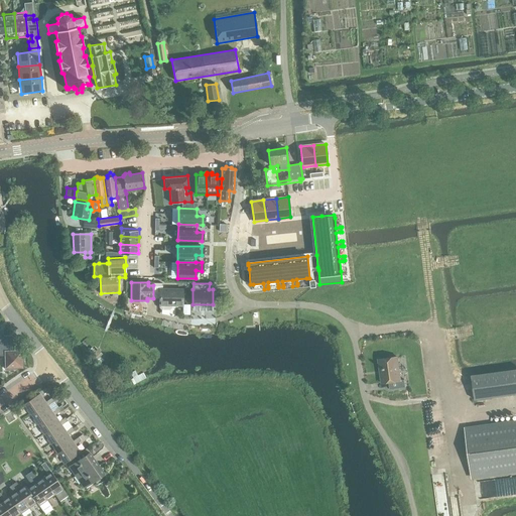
[(162,285),(153,285),(153,298),(159,298),(159,305),(159,307),(161,309),(169,309),(170,307),(170,305),(182,305),(182,289),(162,288),(162,285)]
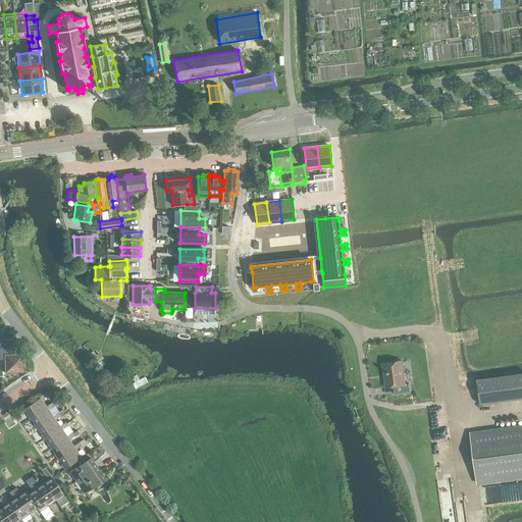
[(0,359),(4,359),(5,372),(22,372),(22,354),(12,355),(11,340),(0,340),(0,359)]
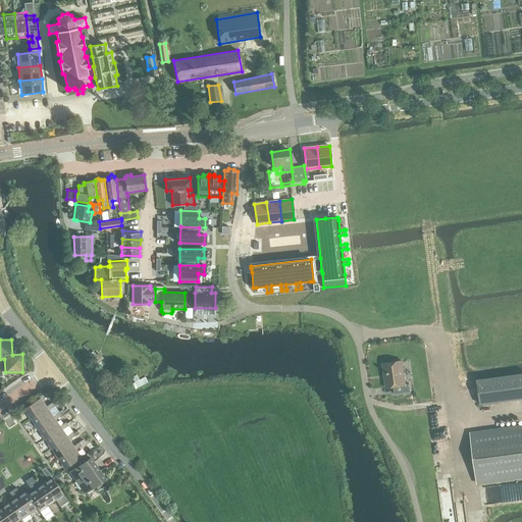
[(405,384),(402,361),(382,364),(385,387),(393,386),(394,394),(410,392),(409,383),(405,384)]
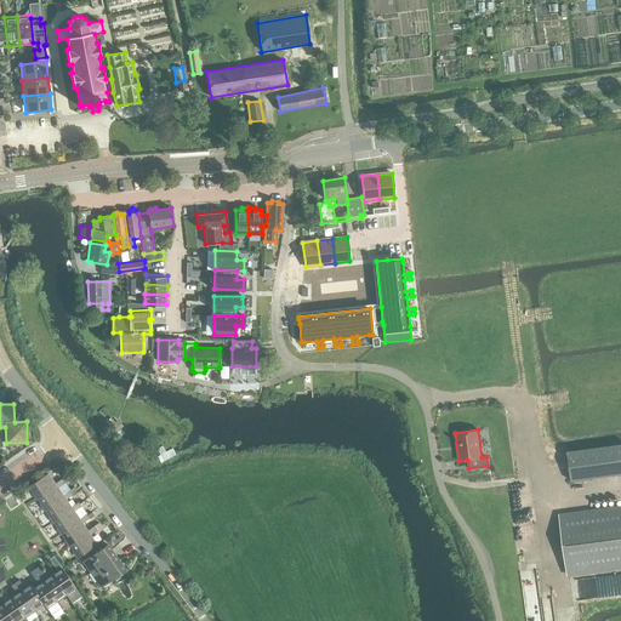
[(571,482),(620,474),(620,444),(567,451),(571,482)]
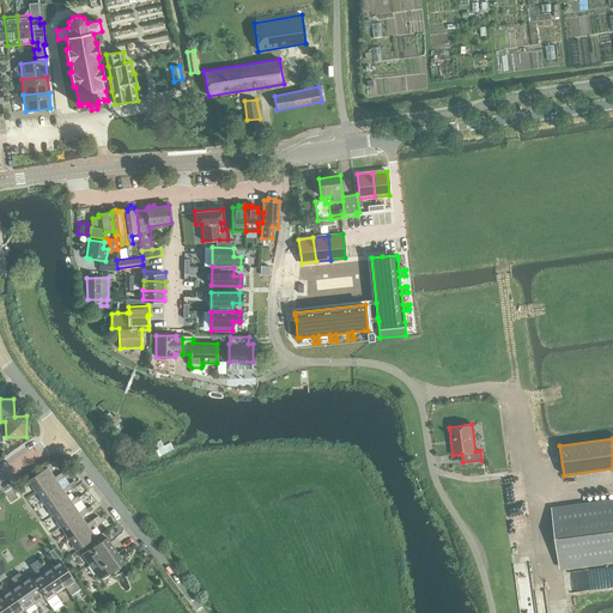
[(47,467),(28,480),(36,492),(62,474),(61,473),(54,478),(49,469),(56,465),(53,461),(46,466),(47,467)]
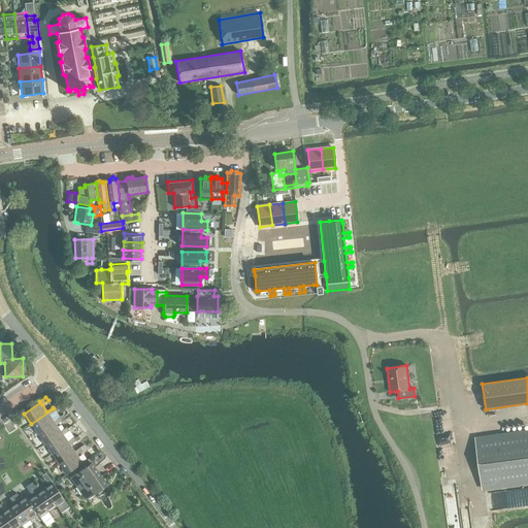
[(55,410),(54,408),(31,424),(38,434),(61,419),(60,417),(54,421),(48,415),(55,410)]
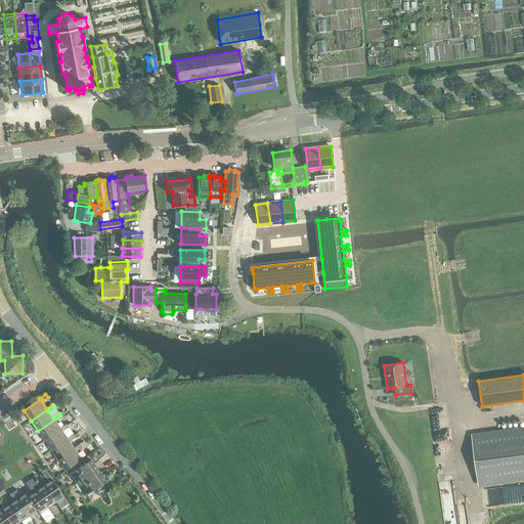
[(55,422),(61,418),(60,416),(38,431),(44,440),(67,425),(66,424),(59,428),(55,422)]
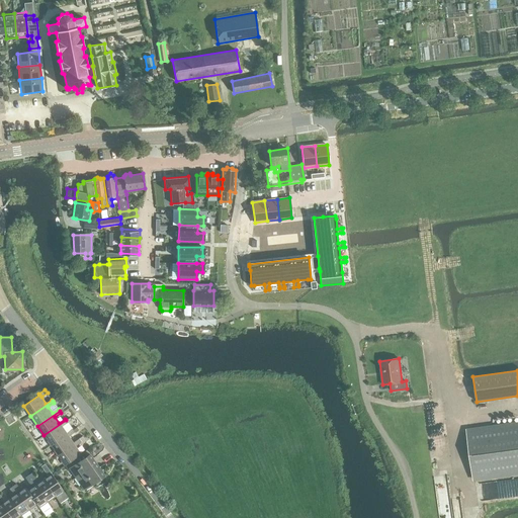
[(68,422),(66,420),(44,435),(51,445),(73,430),(72,429),(66,433),(62,426),(68,422)]
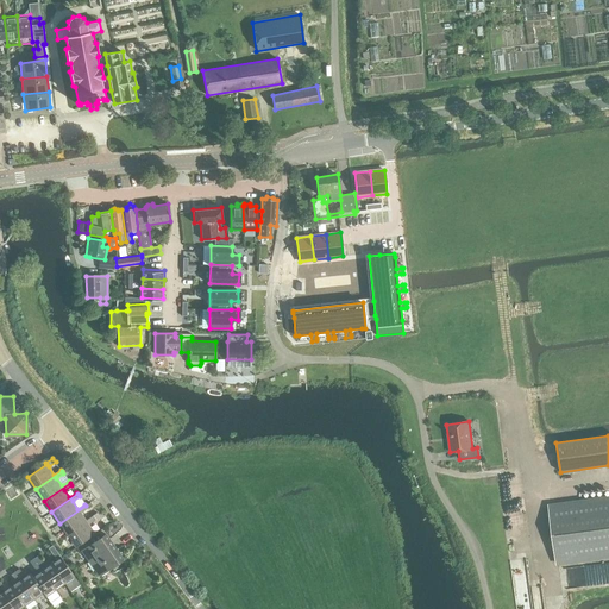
[(557,564),(608,556),(608,497),(550,506),(557,564)]
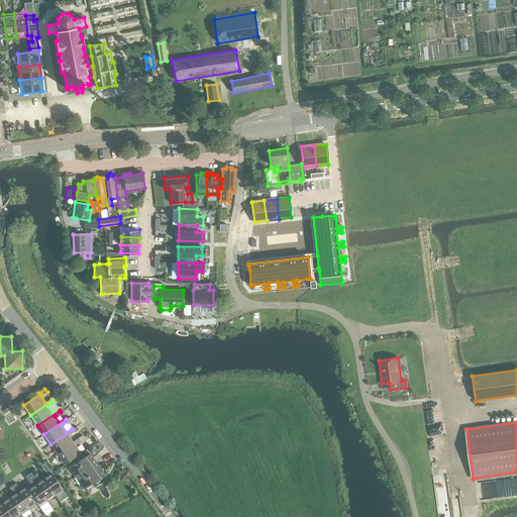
[(50,444),(58,454),(83,437),(82,435),(73,441),(68,435),(74,431),(73,429),(50,444)]
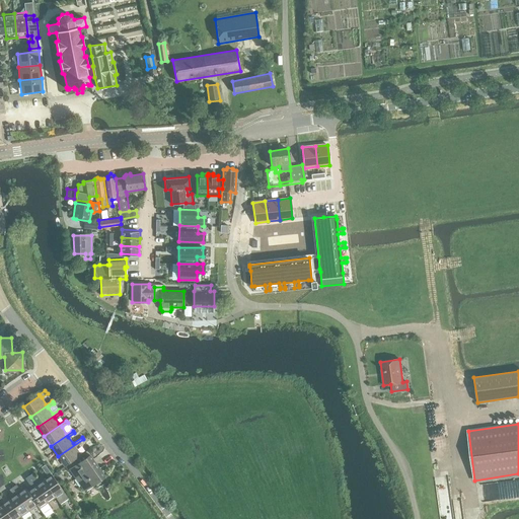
[(75,447),(84,440),(83,439),(58,456),(64,466),(80,455),(75,447)]
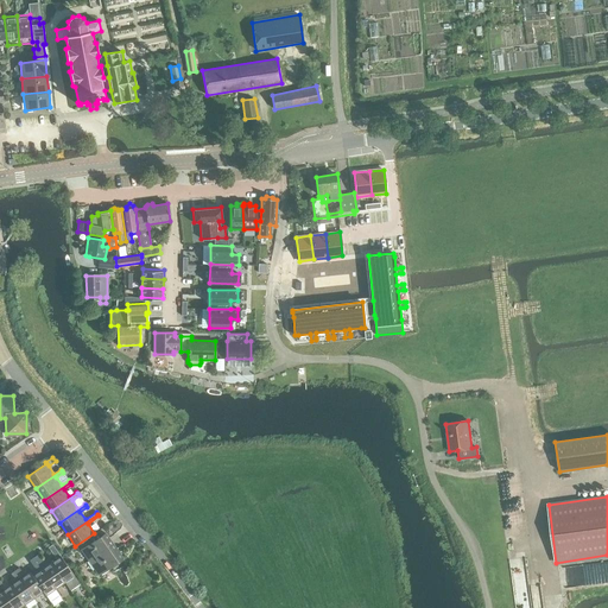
[(106,533),(81,550),(88,559),(113,543),(106,533)]
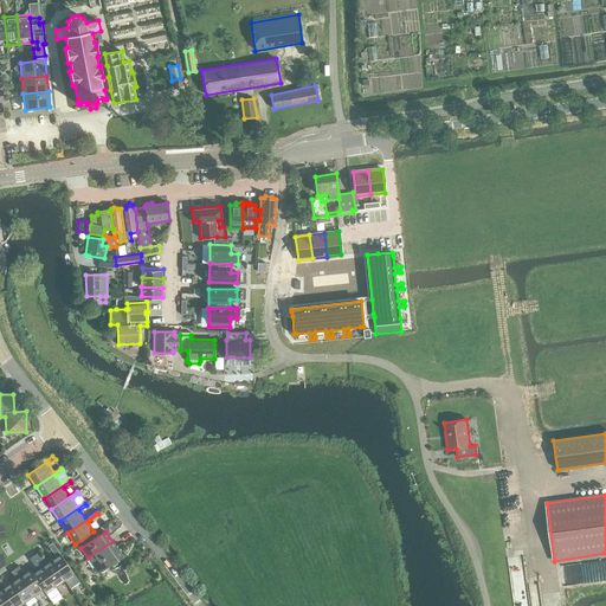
[(122,556),(113,541),(88,558),(98,573),(122,556)]
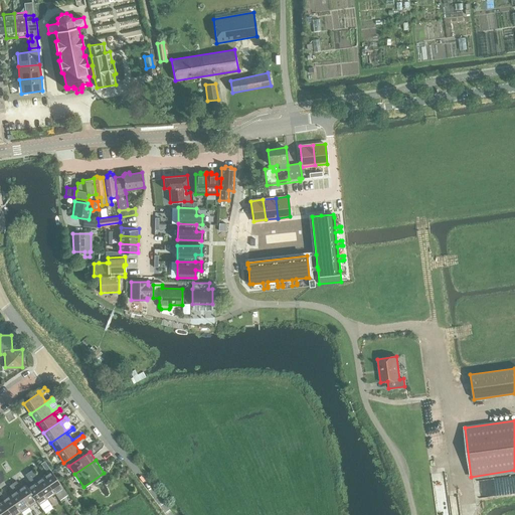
[(40,464),(47,474),(43,477),(55,494),(59,500),(67,495),(63,488),(51,471),(44,461),(40,464)]
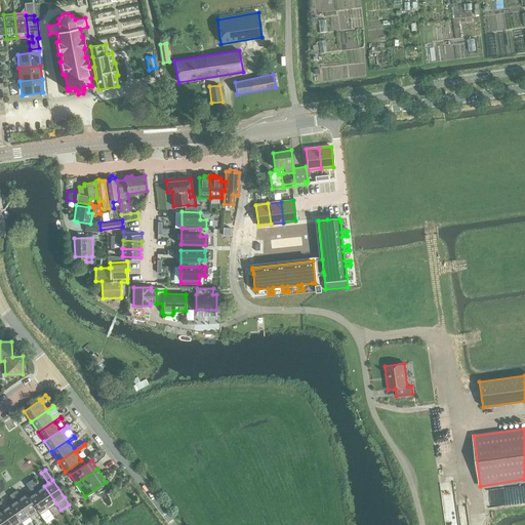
[(33,479),(29,481),(35,490),(38,487),(33,479)]
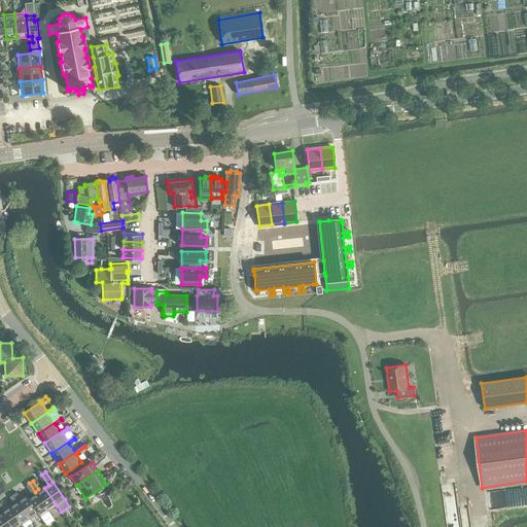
[(31,494),(35,492),(29,483),(25,486),(31,494)]
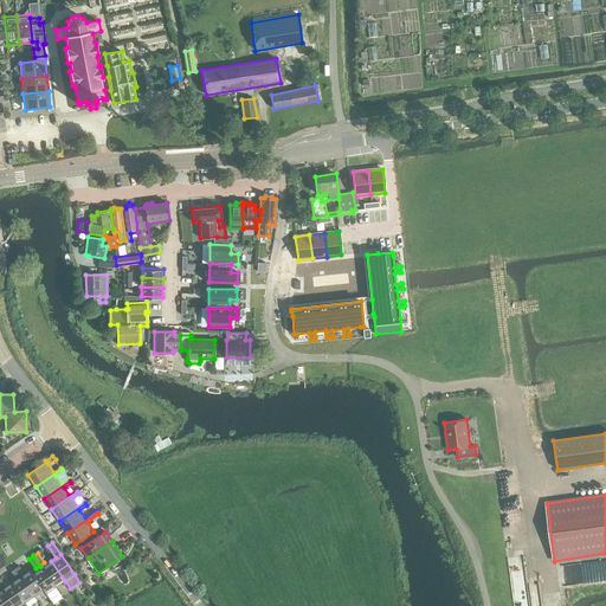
[(590,574),(590,580),(605,578),(605,558),(577,562),(578,575),(590,574)]
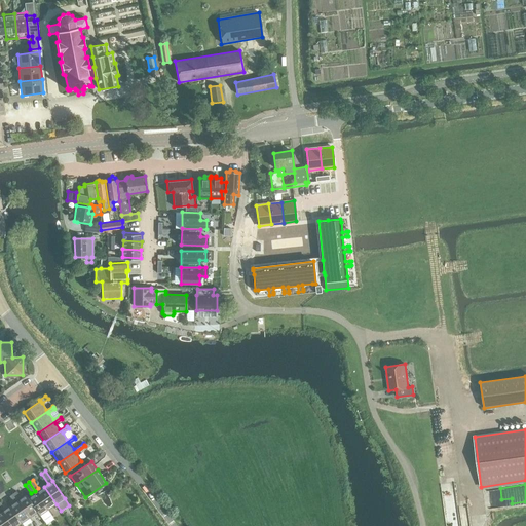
[(48,510),(57,504),(44,487),(40,490),(36,492),(48,510)]
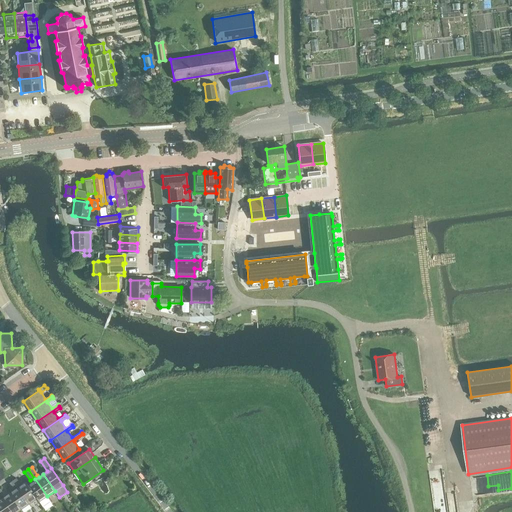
[(35,479),(31,482),(27,485),(37,498),(36,499),(38,502),(47,496),(35,479)]
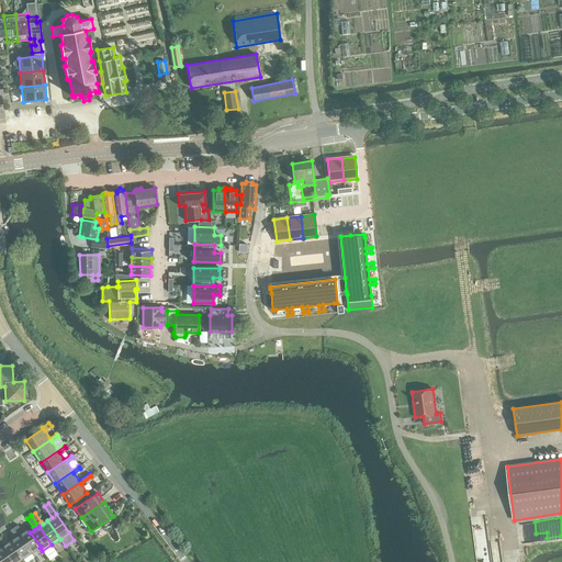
[(23,532),(19,535),(32,553),(40,548),(41,547),(30,532),(27,529),(23,532)]
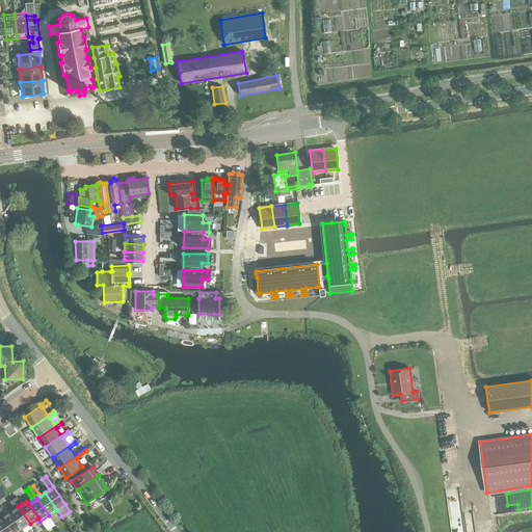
[(18,506),(15,509),(9,512),(22,529),(30,524),(18,506)]
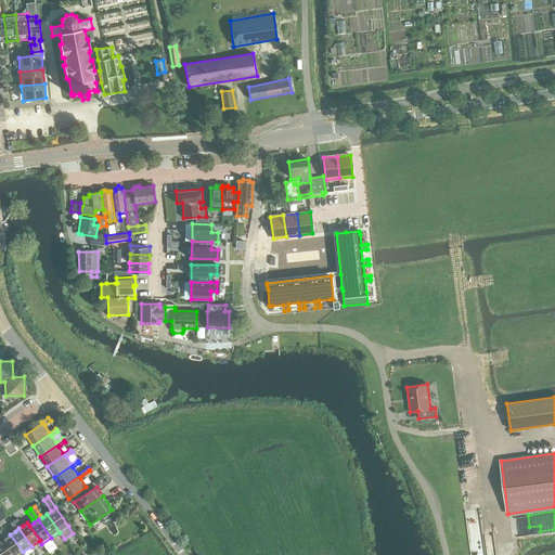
[(5,538),(1,540),(12,554),(18,554),(23,552),(10,534),(5,538)]
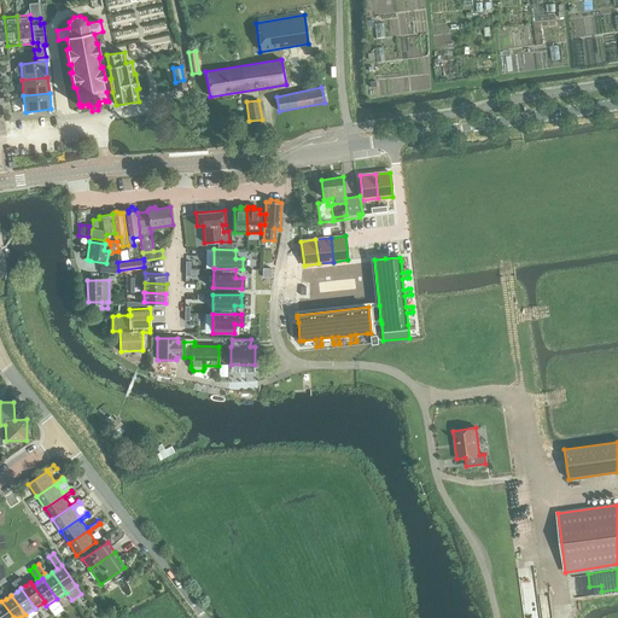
[(13,617),(1,601),(0,602),(0,617),(13,617)]
